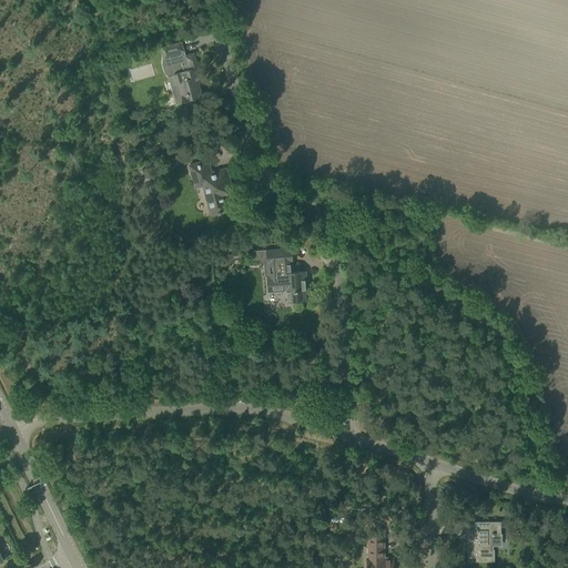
[(182,41),(160,47),(161,50),(162,57),(169,54),(173,74),(168,77),(175,103),(189,100),(190,103),(195,102),(194,98),(202,95),(199,81),(202,80),(195,57),(194,52),(185,54),(182,44),(182,41)]
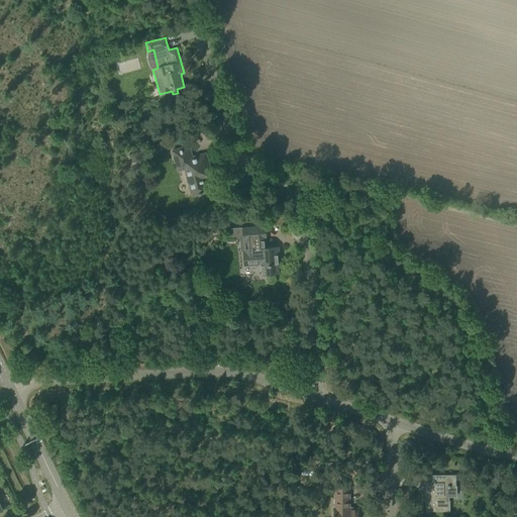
[(179,148),(172,150),(178,171),(185,169),(188,182),(191,191),(192,196),(198,194),(208,192),(204,177),(210,176),(208,169),(205,170),(204,166),(209,165),(205,152),(192,157),(189,145),(179,148)]
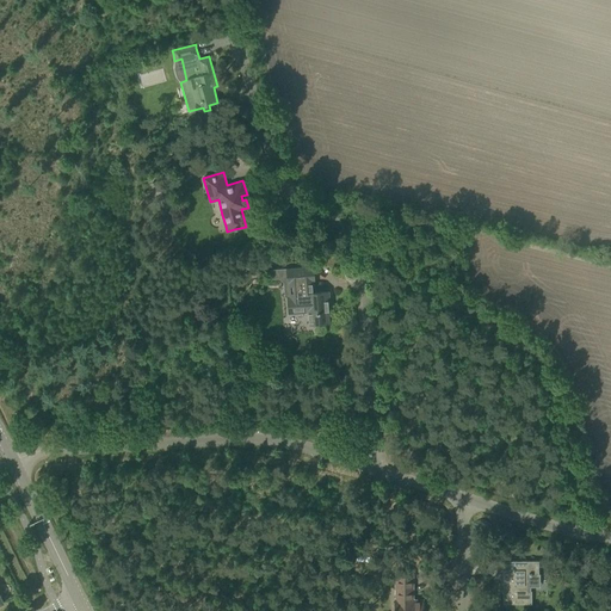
[(153,190),(159,207),(173,203),(167,185),(153,190)]
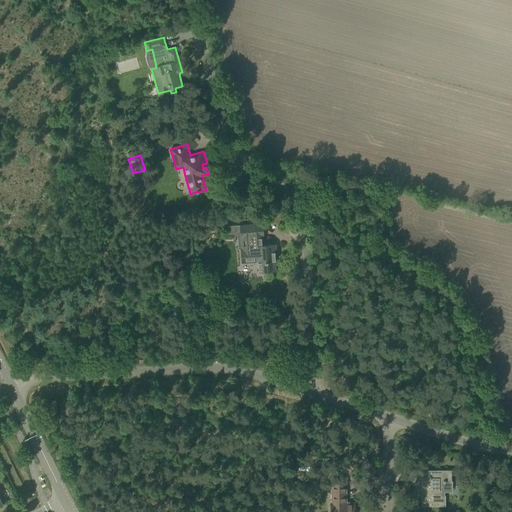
[(243,249),(241,249),(242,263),(258,261),(259,270),(257,271),(275,270),(275,272),(276,272),(275,261),(276,261),(275,245),(263,246),(262,236),(263,236),(262,224),(240,225),(241,237),(242,237),(243,249)]
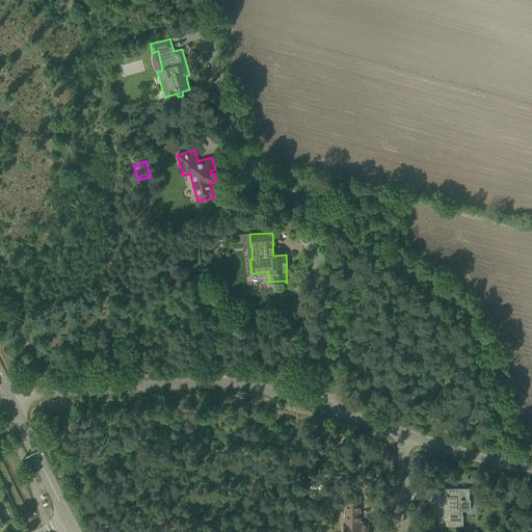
[(336,485),(325,485),(325,496),(335,496),(336,485)]
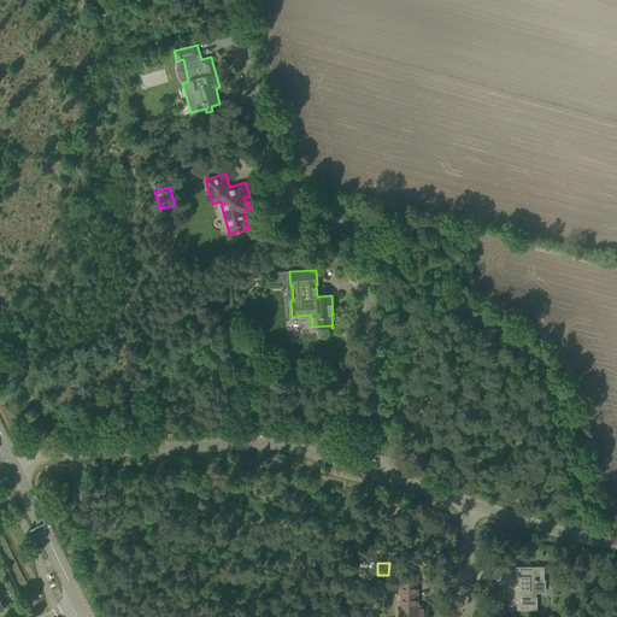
[(529,580),(544,580),(544,566),(501,566),(501,583),(507,583),(507,610),(536,610),(536,597),(529,597),(529,580)]
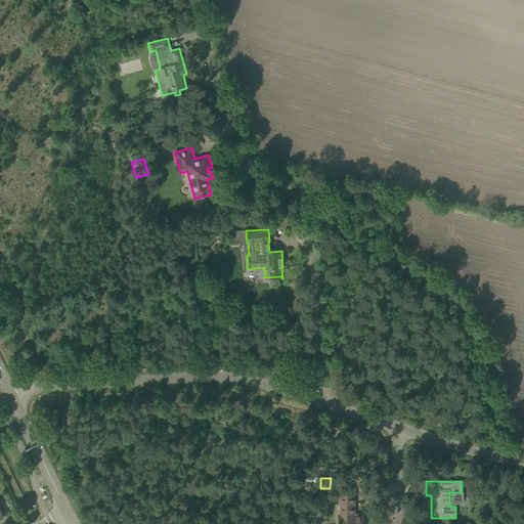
[(338,523),(362,523),(363,515),(353,515),(353,492),(340,492),(340,515),(338,515),(338,523)]
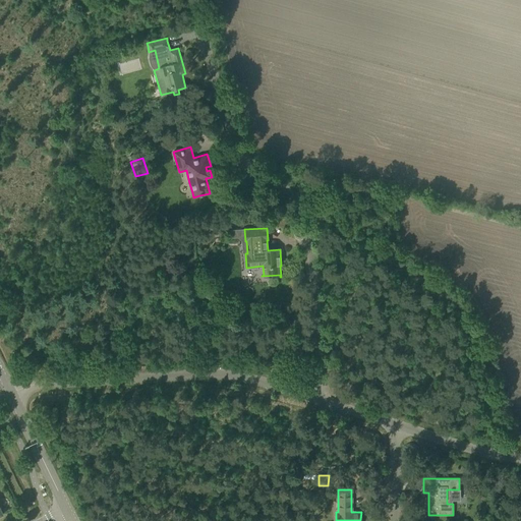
All buildings are outlined.
